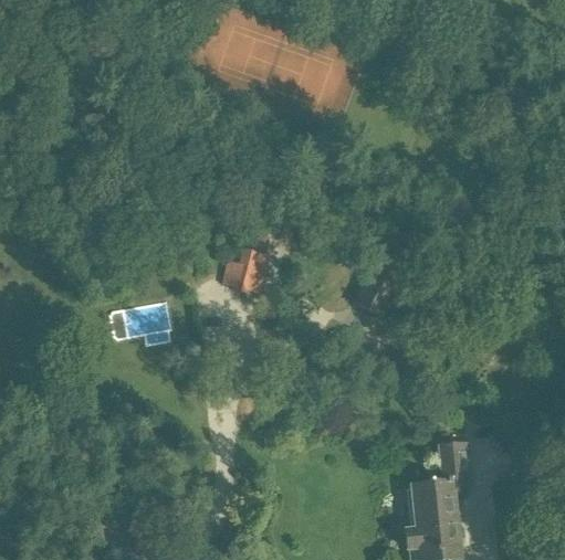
[(222,282),(232,284),(231,289),(239,291),(249,294),(259,251),(248,247),(231,244),(222,282)]
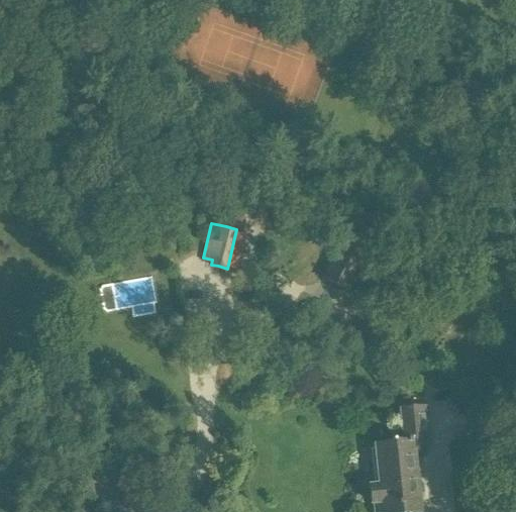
[(342,235),(322,276),(350,290),(356,277),(371,249),(342,235)]
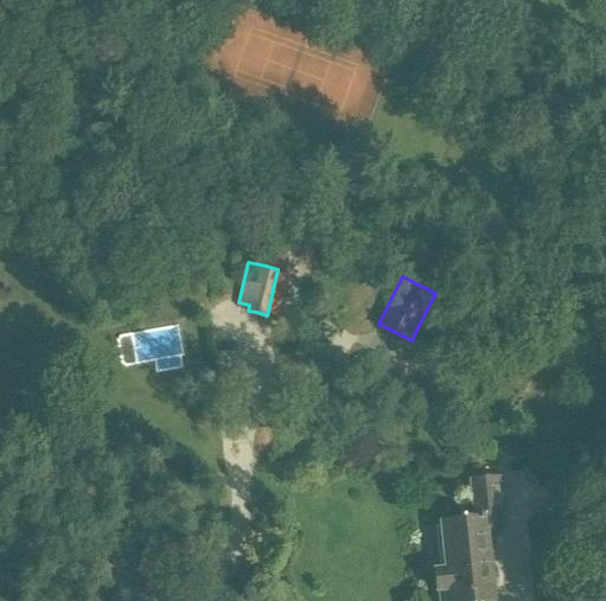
[(376,350),(363,373),(372,378),(386,355),(376,350)]
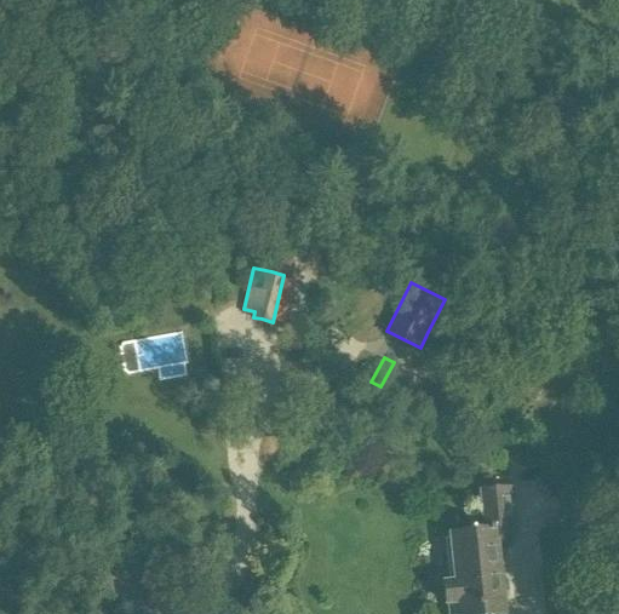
[(411,403),(424,379),(397,365),(384,389),(411,403)]
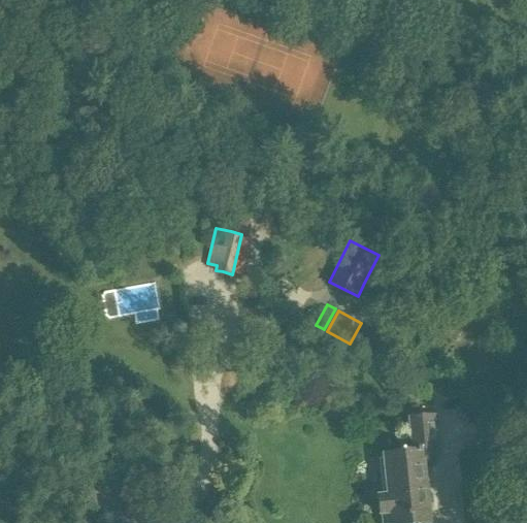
[(379,491),(381,512),(383,512),(384,522),(415,522),(421,522),(431,521),(425,460),(438,458),(436,430),(440,429),(438,411),(408,414),(413,447),(383,451),(382,451),(386,490),(379,491)]
